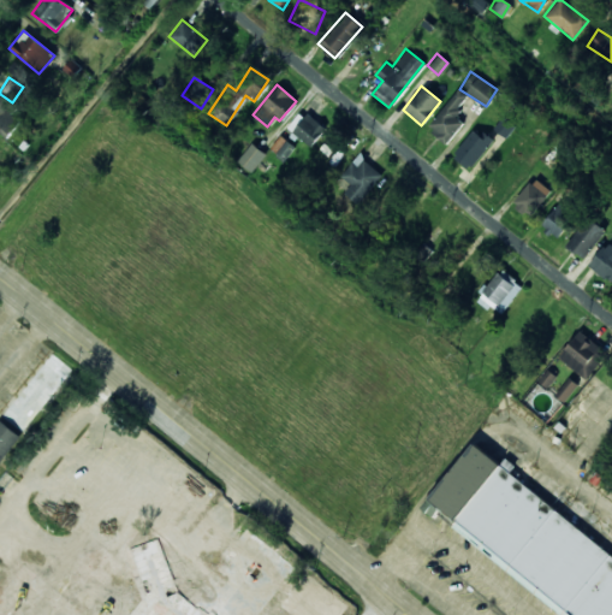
[(462,122),(452,114),(467,96),(457,88),(426,126),(445,143),(462,122)]
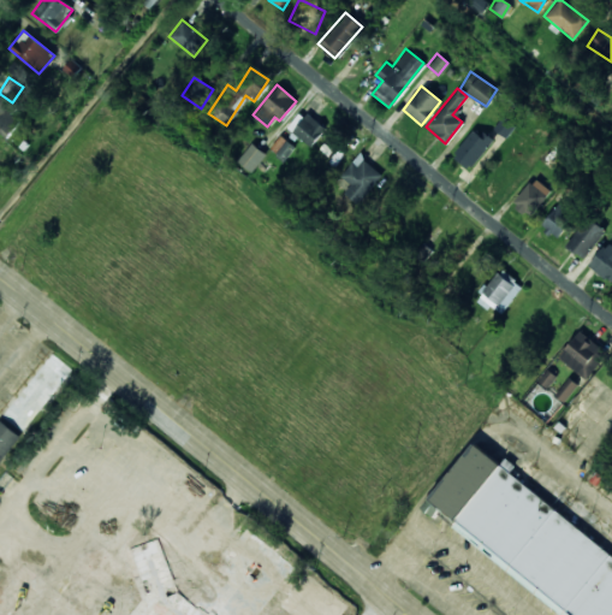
[(0,134),(5,137),(18,119),(10,113),(15,106),(0,95),(0,134)]
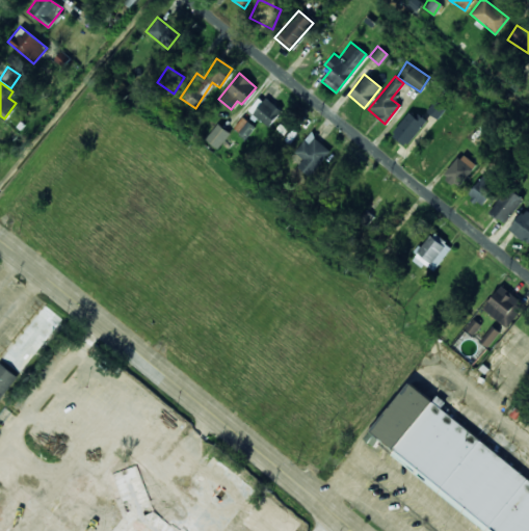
[(246,109),(267,126),(280,111),(259,94),(246,109)]
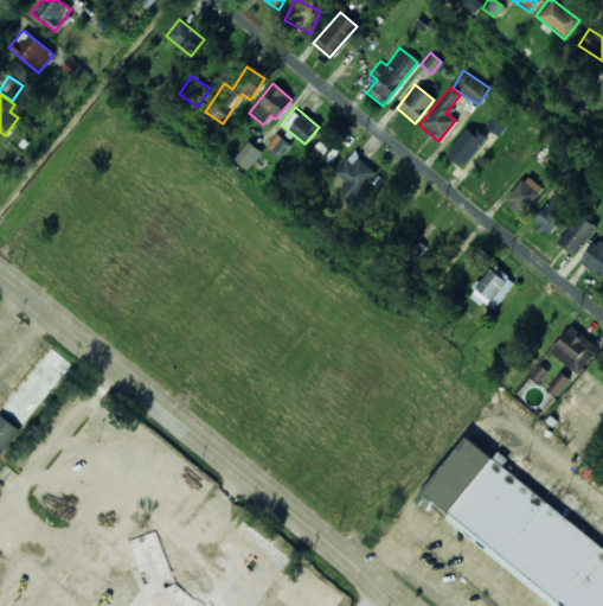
[(483,139),(467,126),(444,152),(461,166),(483,139)]
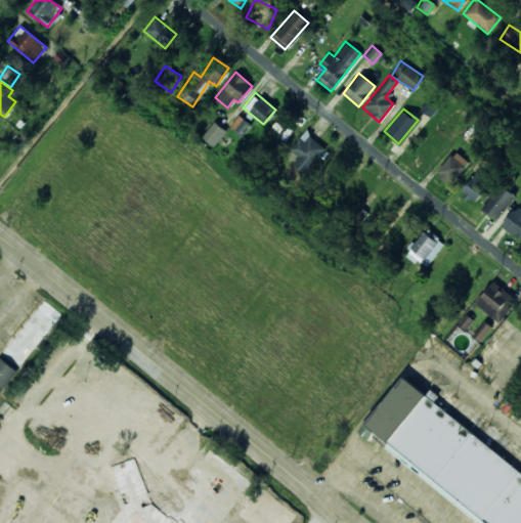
[(228,125),(240,135),(250,125),(237,115),(228,125)]
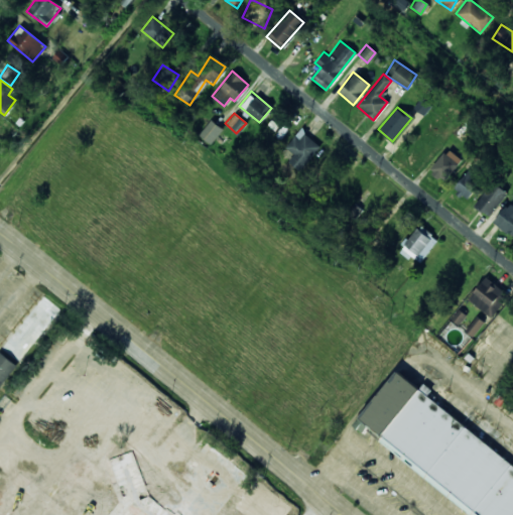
[(210,143),(221,128),(209,119),(198,134),(210,143)]
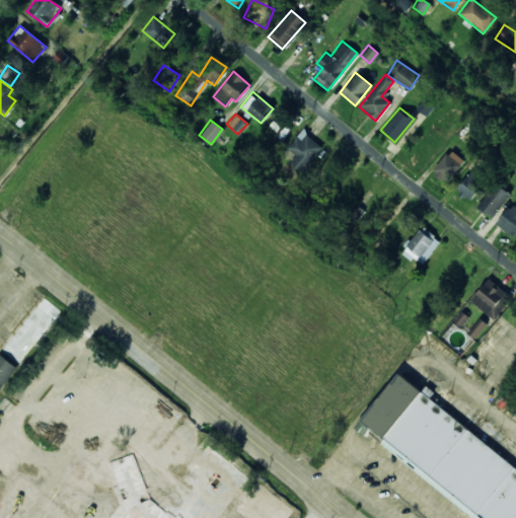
[(286,147),(295,155),(289,161),(300,171),(321,147),(301,130),(286,147)]
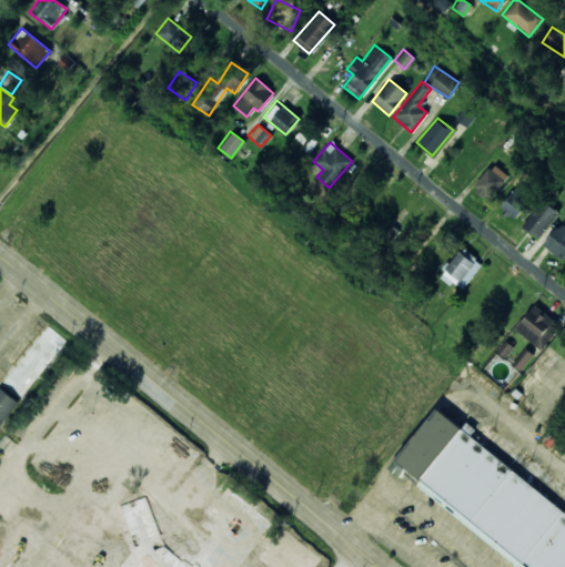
[(488,200),(506,174),(491,163),(473,188),(488,200)]
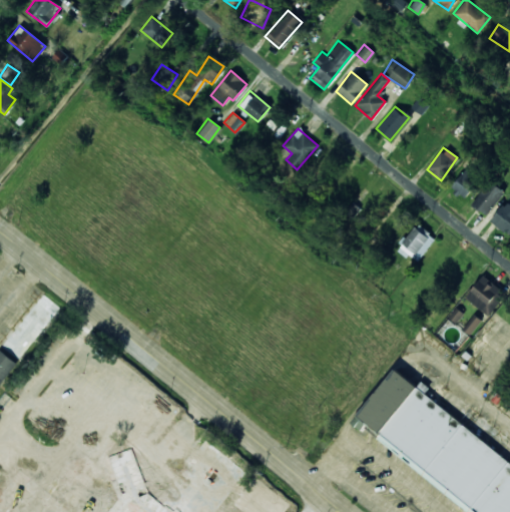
[(462,198),(478,179),(465,168),(449,187),(462,198)]
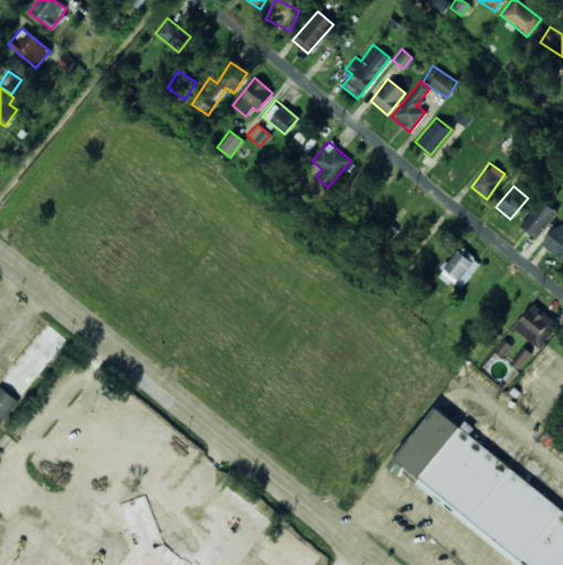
[(538,238),(554,209),(537,198),(520,227),(538,238)]
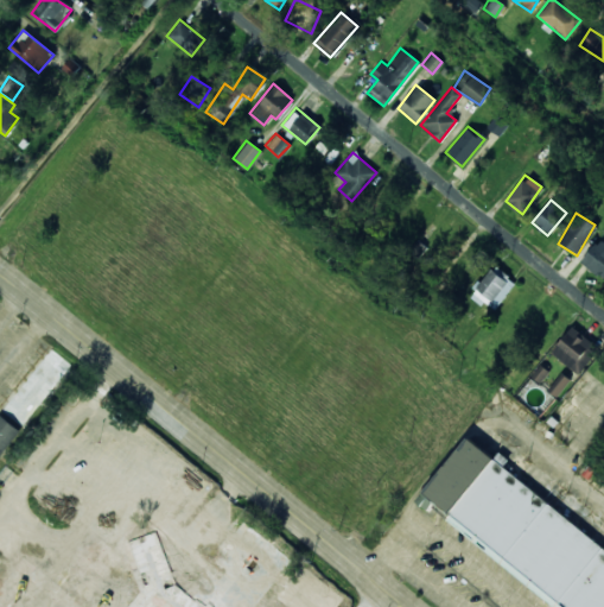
[(602,278),(603,274),(603,244),(597,239),(579,263),(602,278)]
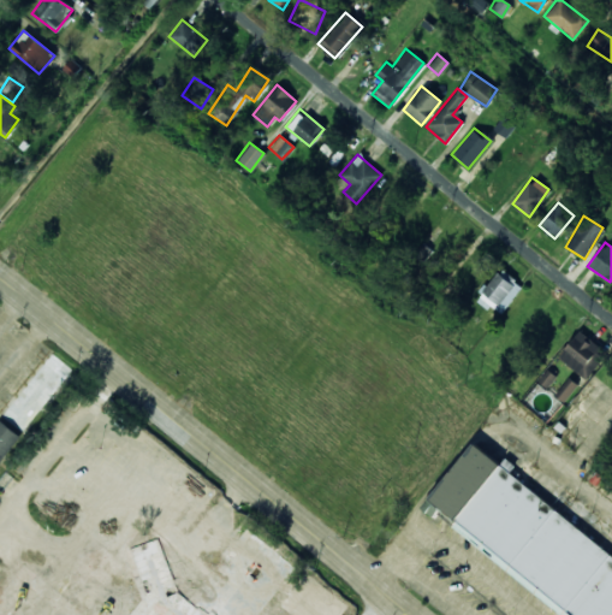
[(499,313),(522,285),(499,267),(474,299),(486,309),(489,305),(499,313)]
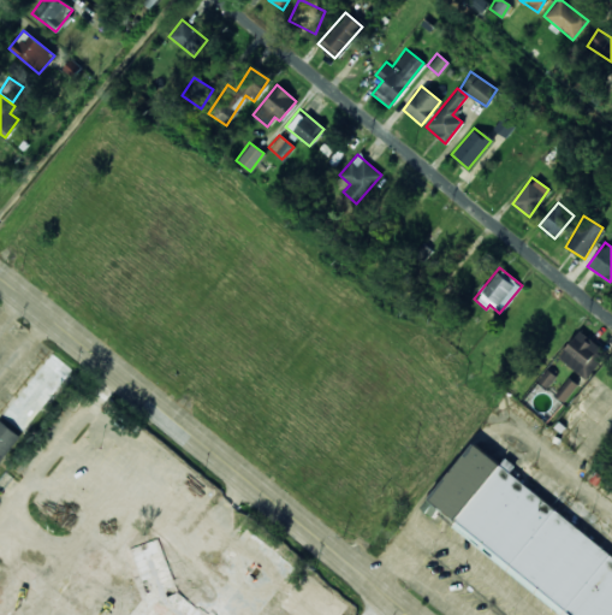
[(583,378),(605,352),(578,330),(557,356),(583,378)]
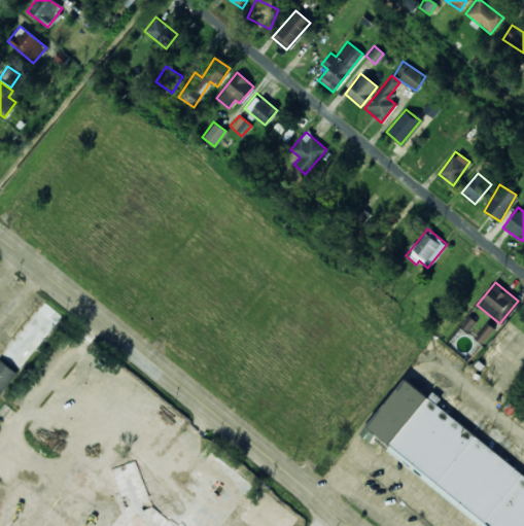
[(0,358),(16,372),(62,315),(41,299),(0,349),(0,358)]
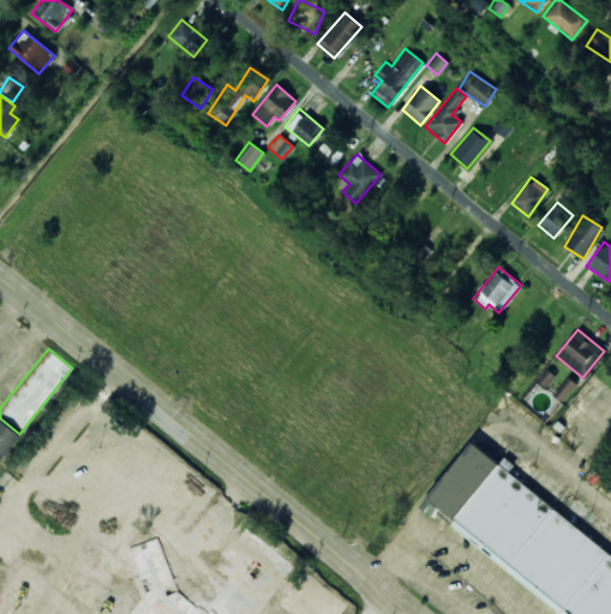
[(552,393),(561,400),(575,383),(567,376),(552,393)]
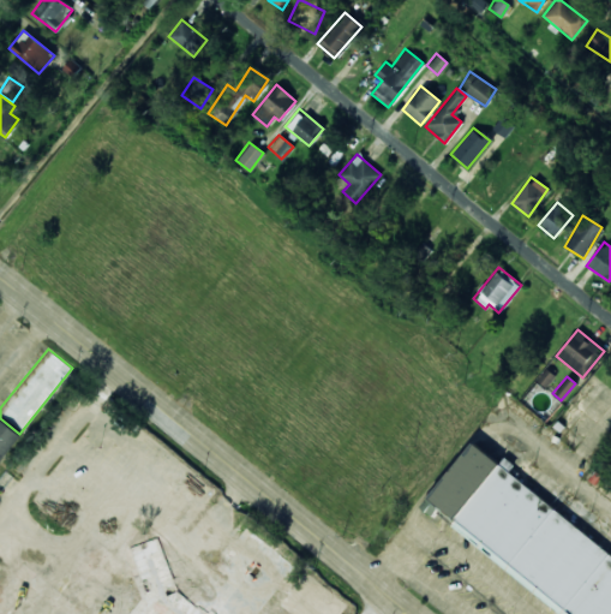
[(0,458),(18,434),(0,421),(0,458)]
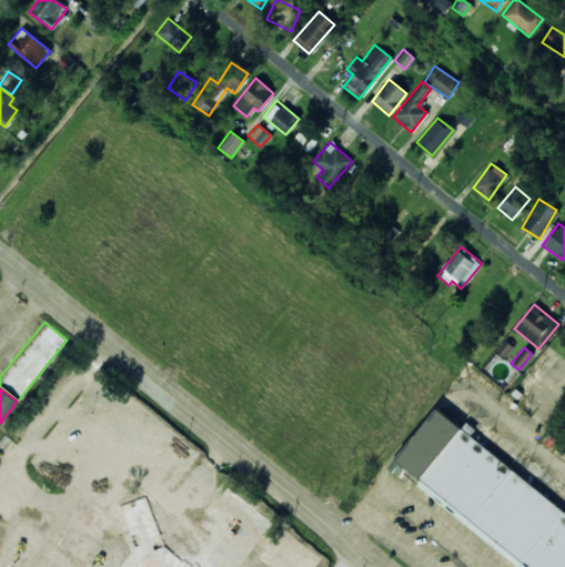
[(564,566),(564,512),(466,437),(474,428),(465,422),(461,427),(435,407),(390,468),(400,476),(400,477),(517,566),(564,566)]
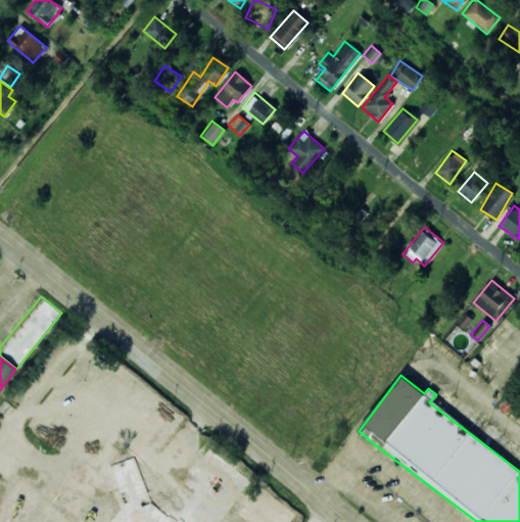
[(0,506),(17,484),(65,521),(129,521),(133,518),(113,472),(139,462),(158,511),(207,453),(252,490),(225,521),(0,521),(0,506)]
